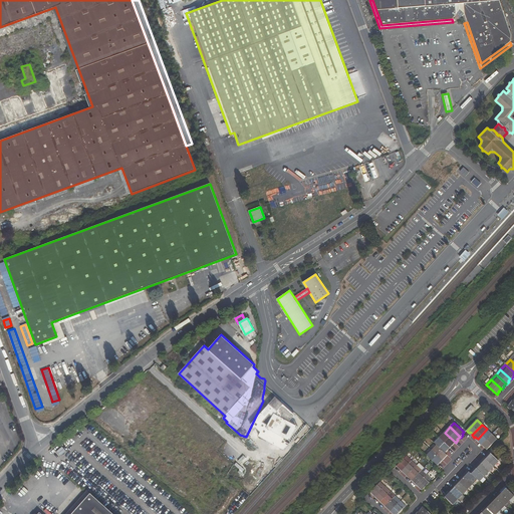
[(480,442),(483,444),(492,434),(487,429),(478,439),(477,440),(480,442)]
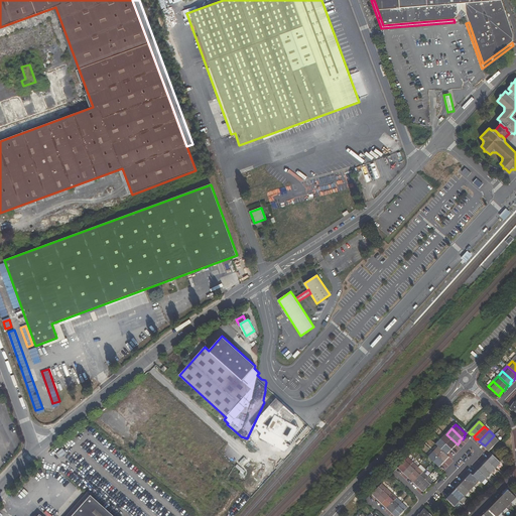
[(455,447),(454,446),(457,443),(446,434),(441,439),(452,448),(453,449),(455,447)]
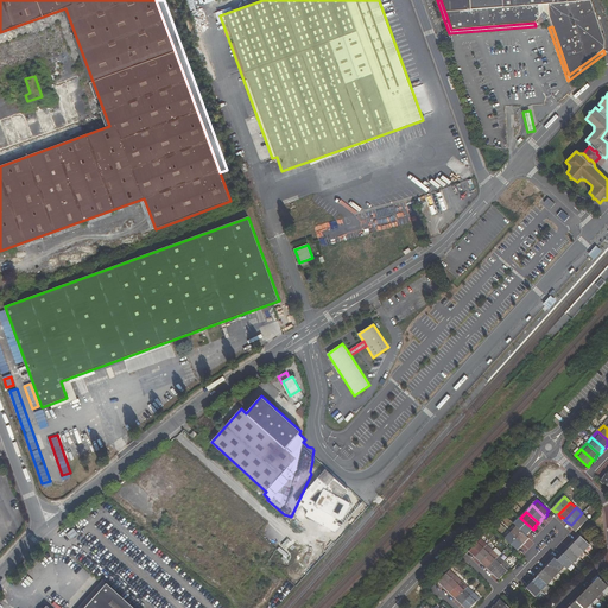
[(574,530),(575,529),(577,531),(588,519),(582,513),(571,525),(570,526),(574,530)]
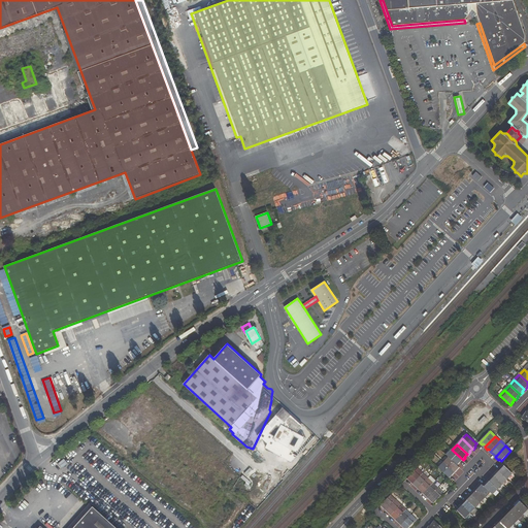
[(459,462),(462,459),(452,450),(447,455),(449,457),(458,465),(460,463),(459,462)]
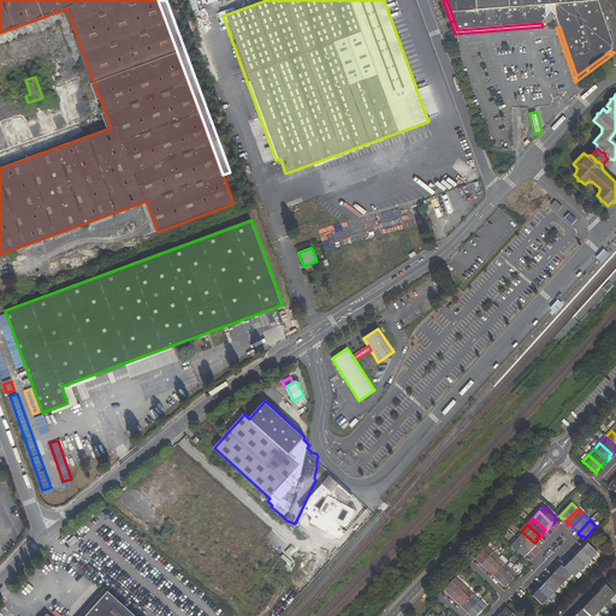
[(531,551),(534,549),(533,548),(535,545),(534,543),(523,533),(519,539),(529,550),(531,551)]
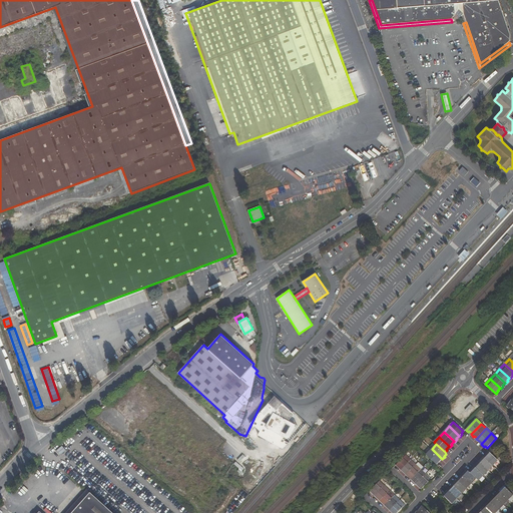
[(440,462),(439,461),(441,458),(432,449),(427,454),(437,464),(440,462)]
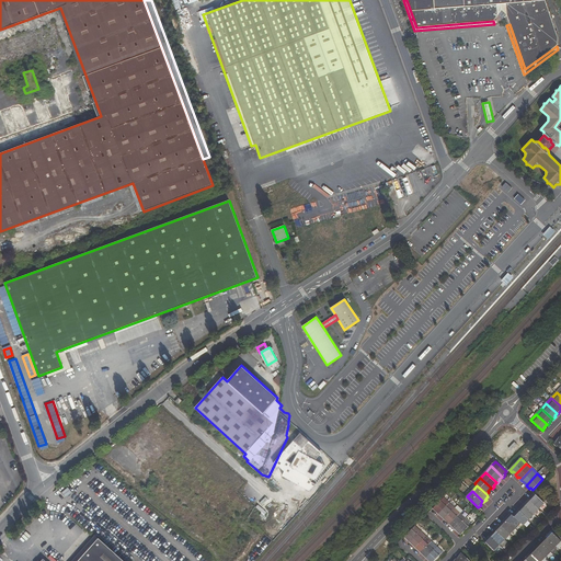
[(536,495),(531,502),(539,508),(545,503),(536,495)]
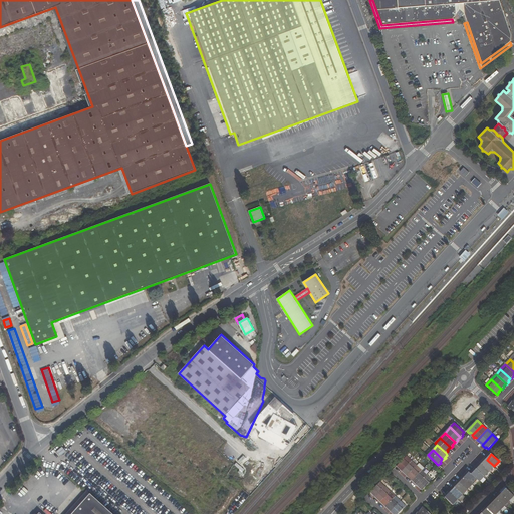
[(398,466),(400,469),(401,468),(404,470),(413,461),(408,456),(398,466)]
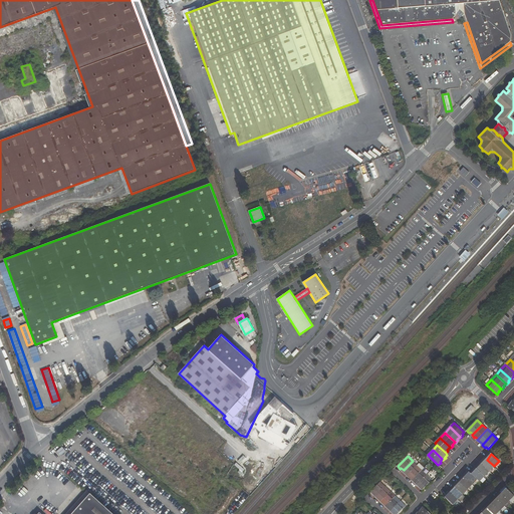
[(487,459),(483,465),(490,471),(494,466),(487,460),(487,459)]
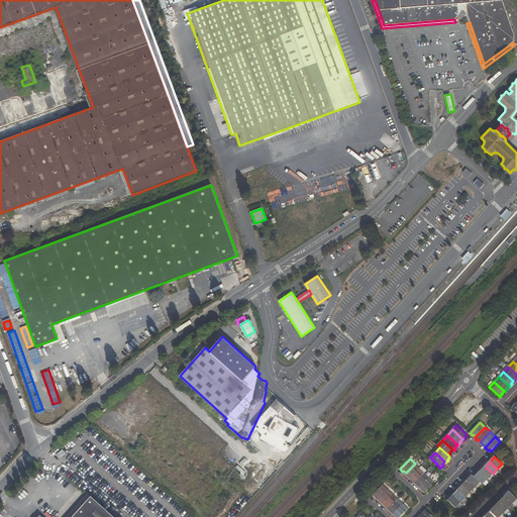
[(405,474),(408,477),(409,476),(411,478),(420,469),(415,463),(406,473),(405,474)]
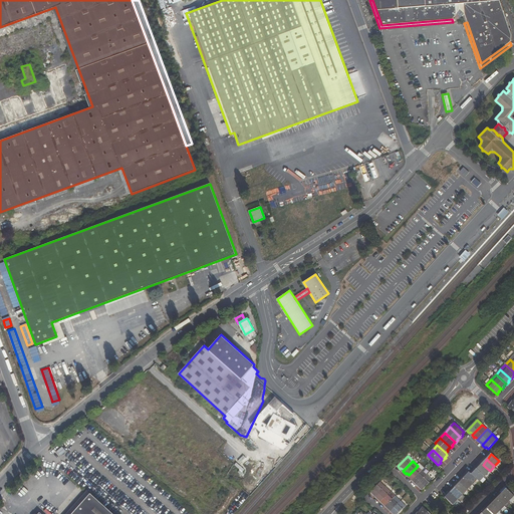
[(482,464),(478,470),(485,476),(490,471),(483,465),(482,464)]
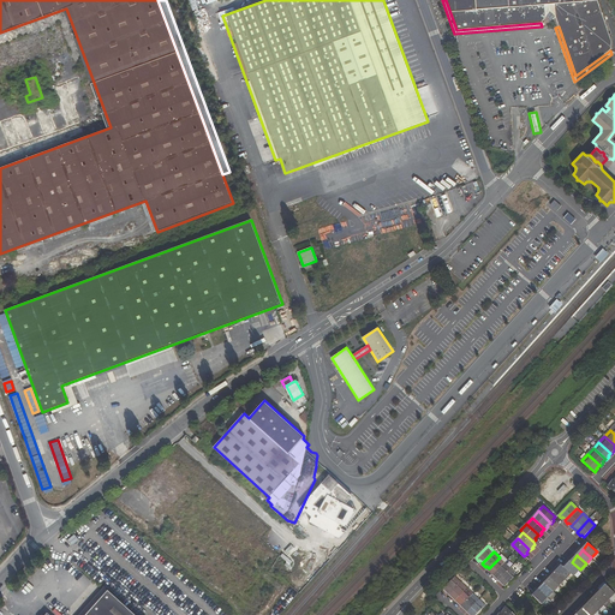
[(488,569),(491,573),(493,572),(495,574),(506,562),(500,557),(489,568),(488,569)]
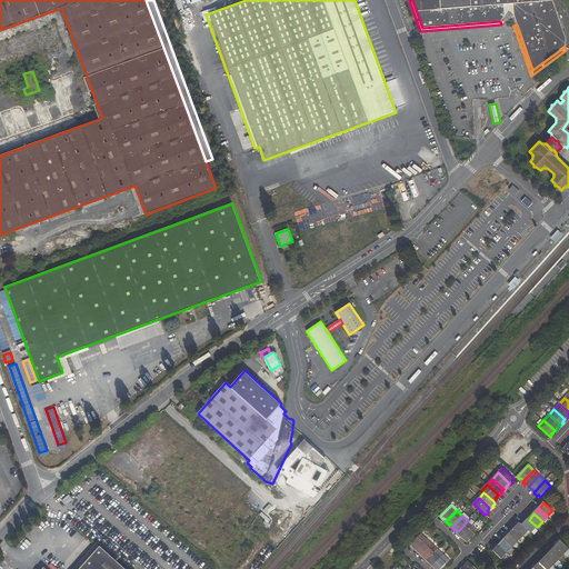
[(531,533),(537,527),(529,520),(528,519),(523,526),(529,530),(531,533)]
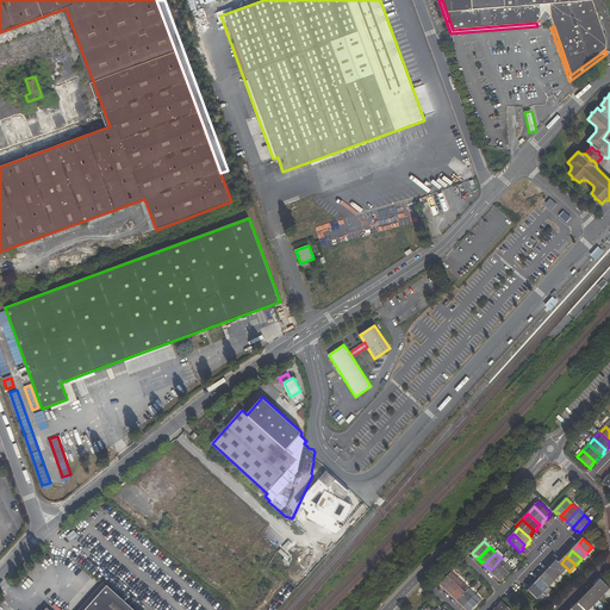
[(490,571),(493,573),(493,572),(497,576),(508,564),(502,558),(491,570),(490,571)]
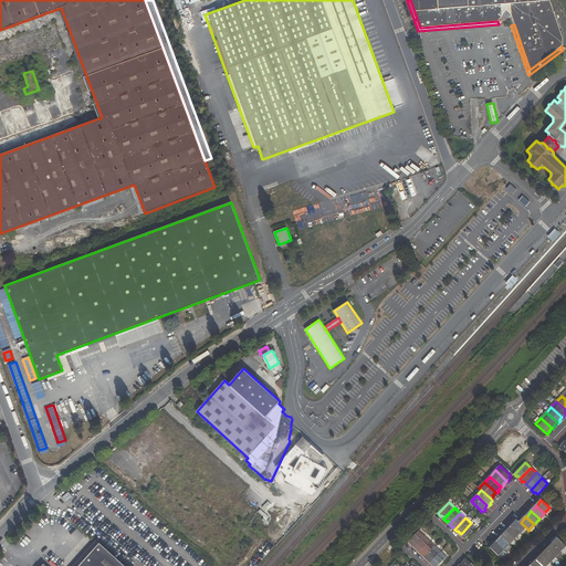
[(521,523),(517,520),(513,526),(521,533),(526,527),(521,523)]
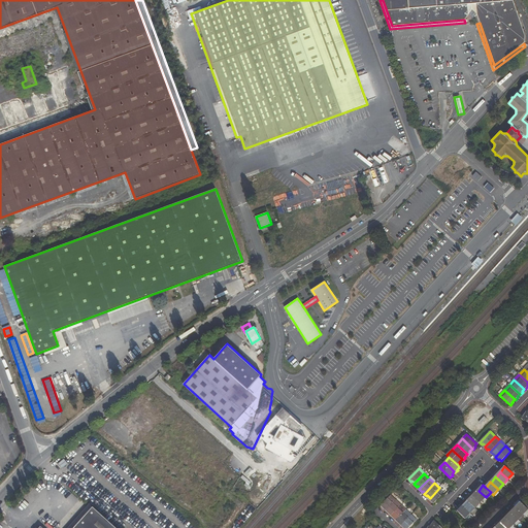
[(432,501),(432,500),(435,502),(444,493),(439,488),(430,498),(429,499),(432,501)]
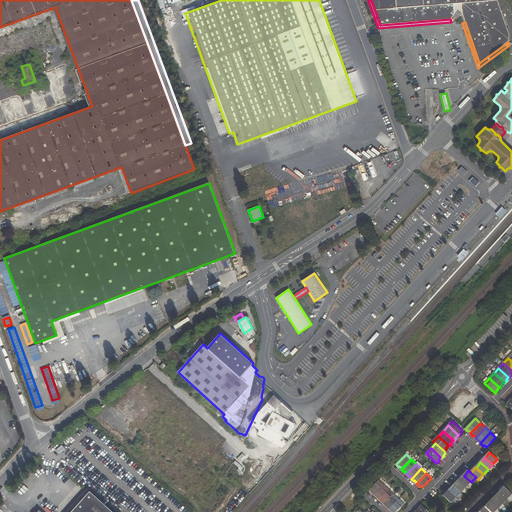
[(463,475),(459,481),(466,488),(471,482),(464,476),(463,475)]
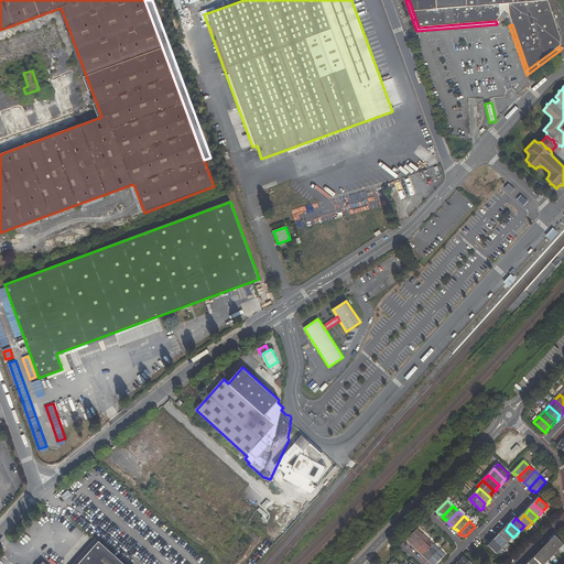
[(407,540),(410,543),(411,542),(414,544),(424,534),(418,529),(407,540)]
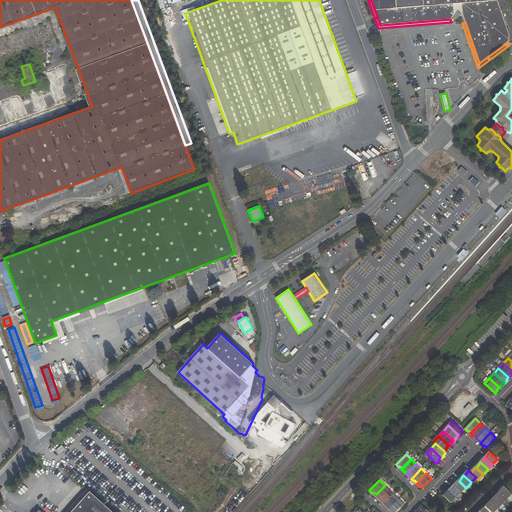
[(459,480),(455,486),(462,492),(466,488),(459,481),(459,480)]
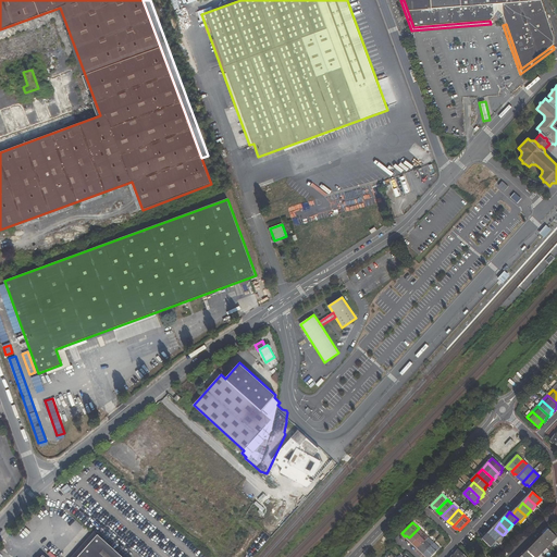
[(407,539),(410,542),(411,541),(415,544),(424,533),(419,528),(409,537),(407,539)]
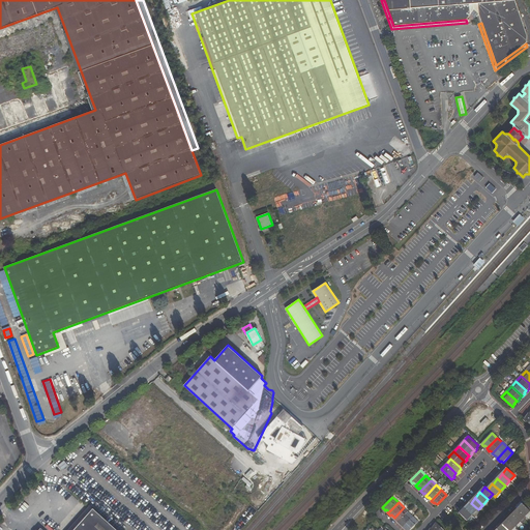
[(470,502),(466,508),(473,514),(478,509),(471,503),(470,502)]
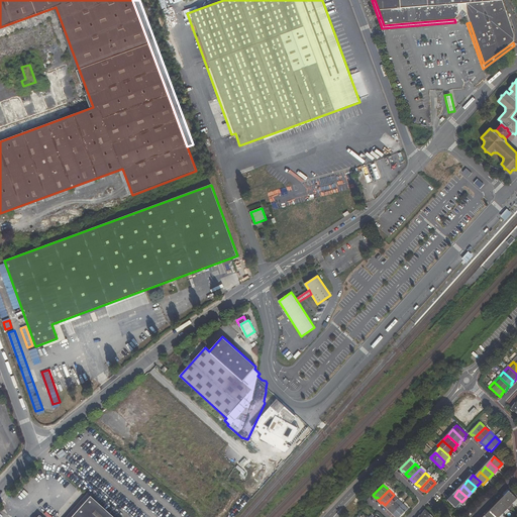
[(516,499),(516,497),(510,491),(506,497),(513,504),(516,499)]
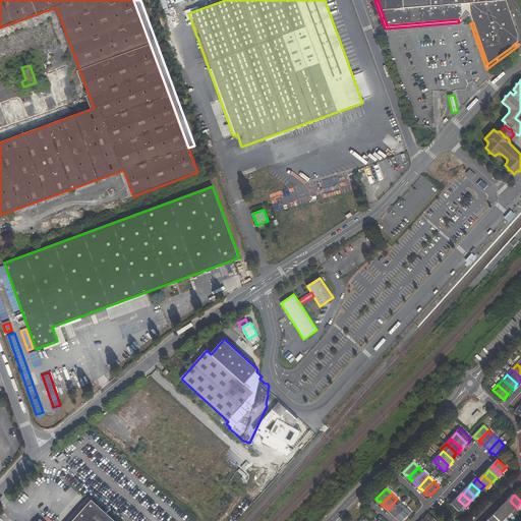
[(387,509),(389,512),(390,510),(393,513),(402,503),(397,499),(388,509),(387,509)]
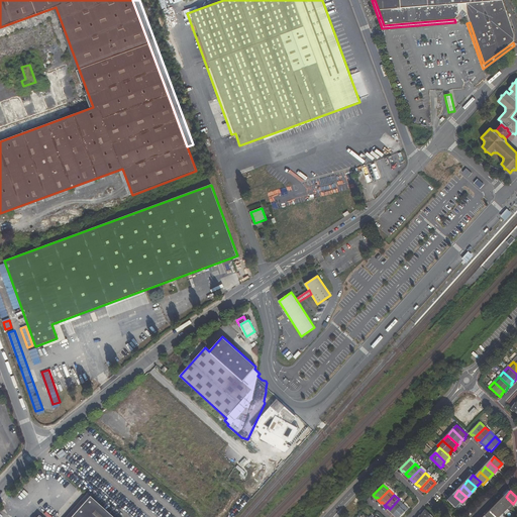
[(456,507),(461,502),(454,496),(453,495),(449,501),(456,507)]
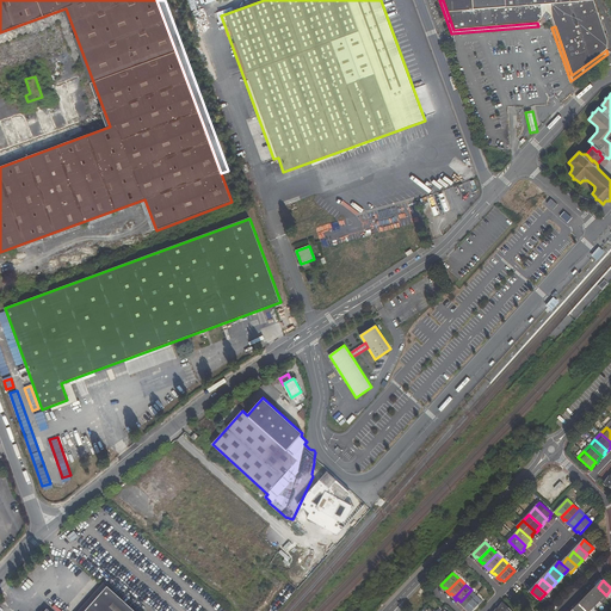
[(592,593),(600,602),(606,596),(598,587),(597,586),(592,593)]
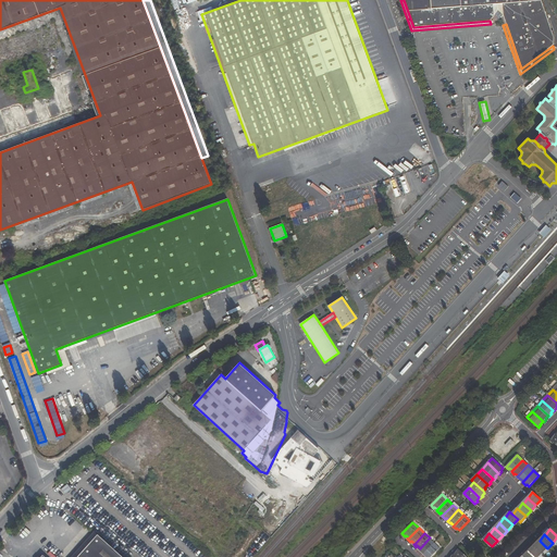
[(44,556),(41,556),(122,556),(98,535),(78,556),(44,556)]
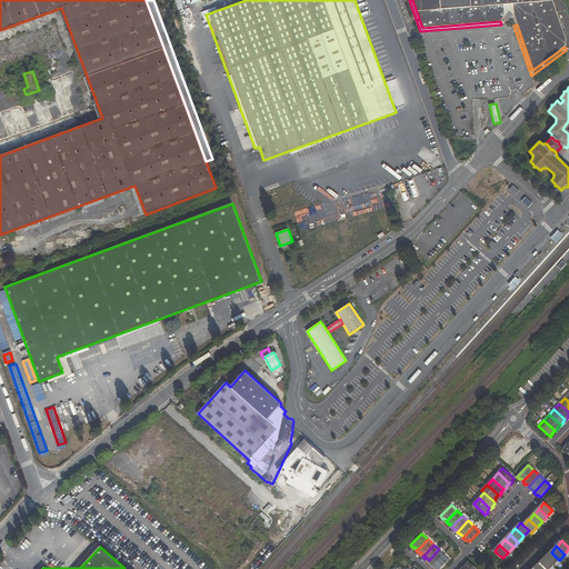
[(428,561),(430,563),(431,562),(435,566),(445,555),(439,549),(429,560),(428,561)]
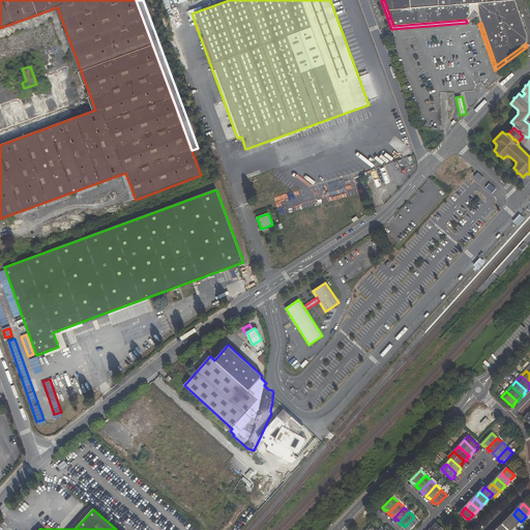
[(513,514),(512,513),(509,520),(517,527),(521,522),(513,514)]
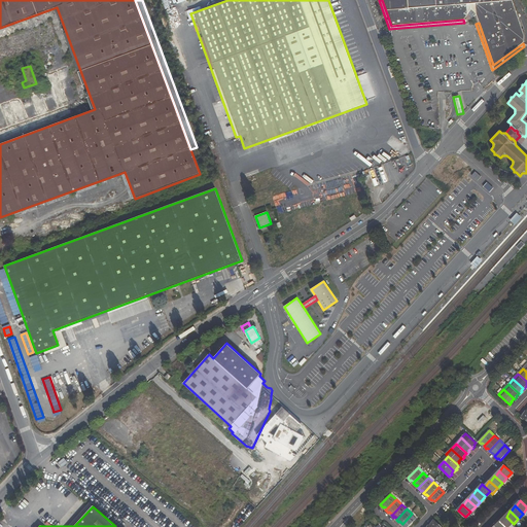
[(403,526),(405,526),(408,526),(417,519),(412,514),(402,524),(401,525),(403,526)]
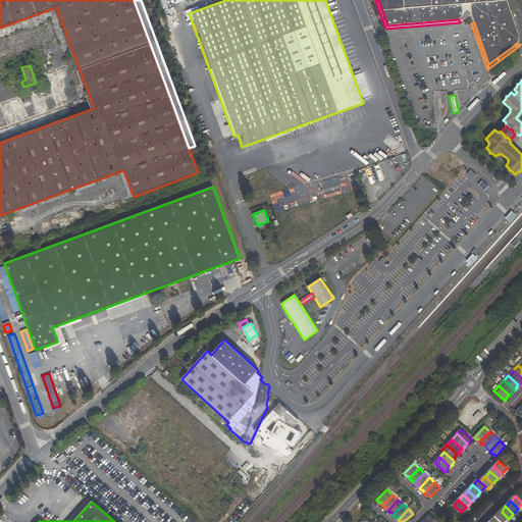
[(501,511),(497,517),(501,521),(505,521),(509,519),(502,512),(501,511)]
